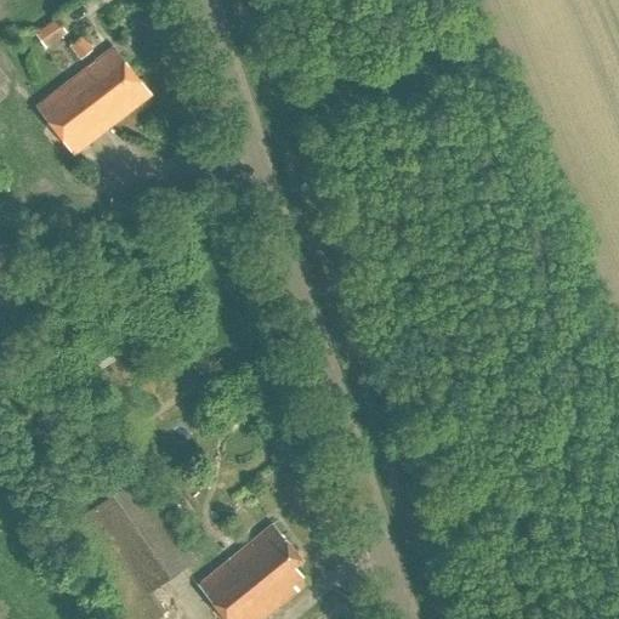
[(37,34),(47,49),(69,33),(58,18),(37,34)]
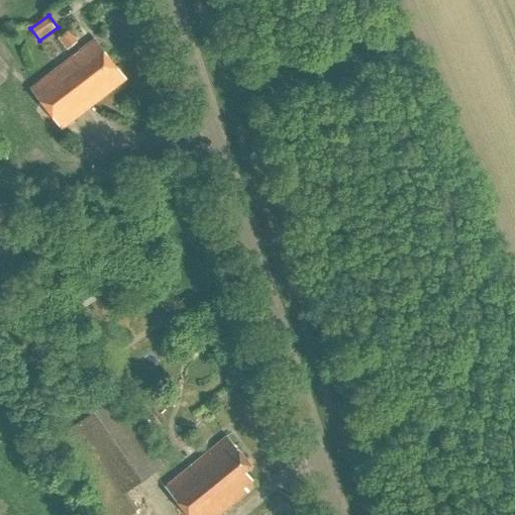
[(69,30),(59,38),(68,49),(78,41),(69,30)]
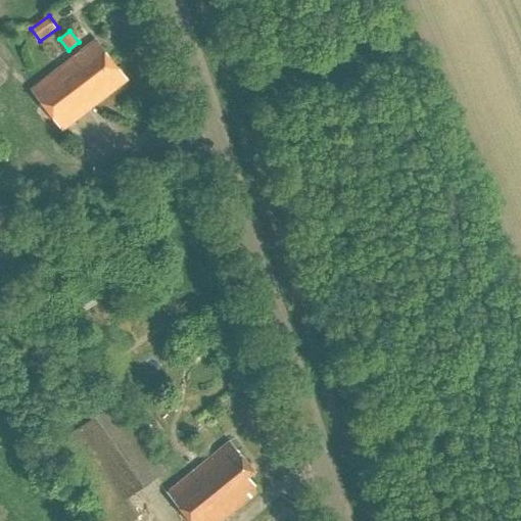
[(96,42),(32,92),(61,131),(127,82),(96,42)]
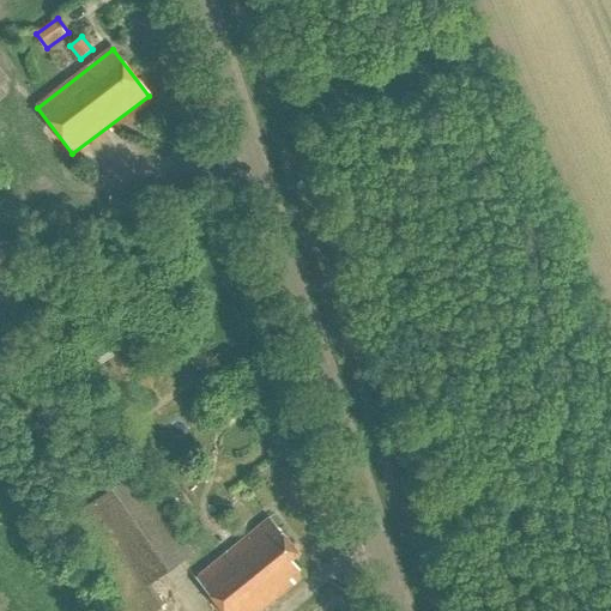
[(0,90),(12,82),(0,65),(0,90)]
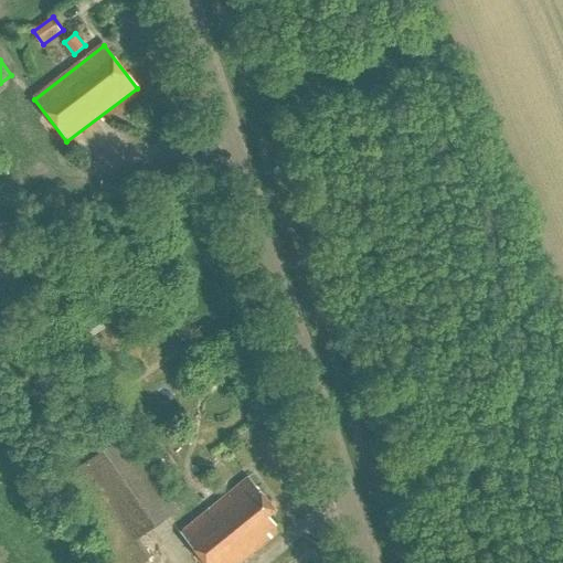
[(138,541),(181,508),(127,434),(55,486),(113,562),(147,562),(151,560),(138,541)]
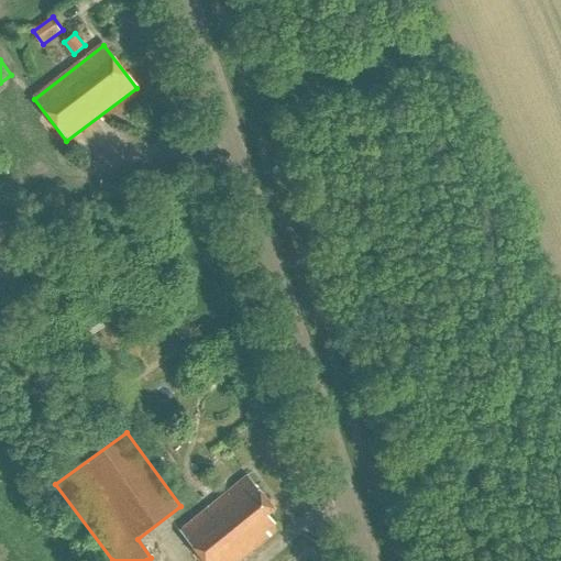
[(227,485),(217,473),(206,482),(217,494),(227,485)]
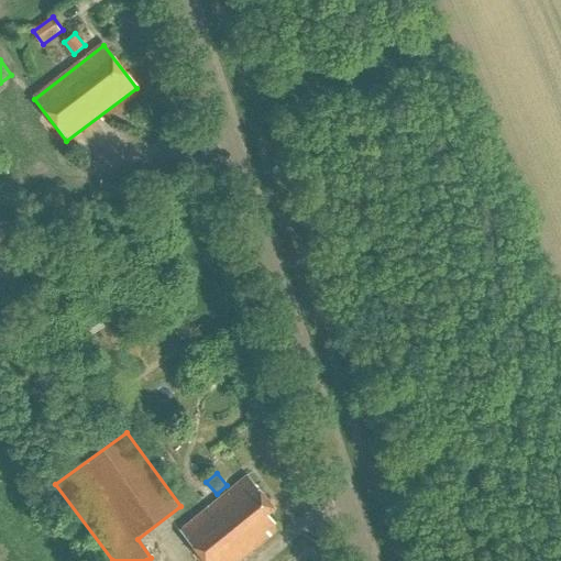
[(274,506),(264,494),(249,474),(179,529),(205,560),(238,560),(279,527),(266,512),(274,506)]
